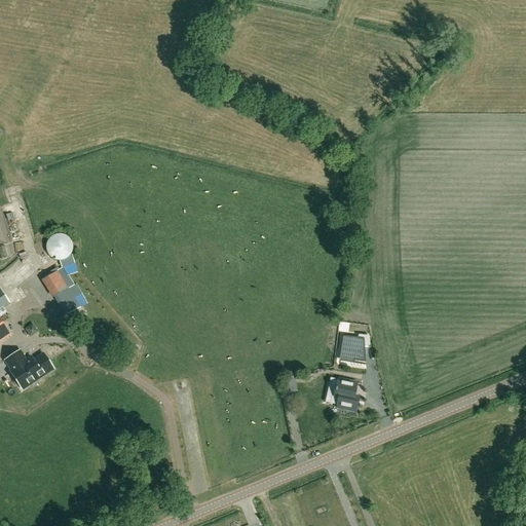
[(53,299),(68,289),(58,272),(42,282),(53,299)]
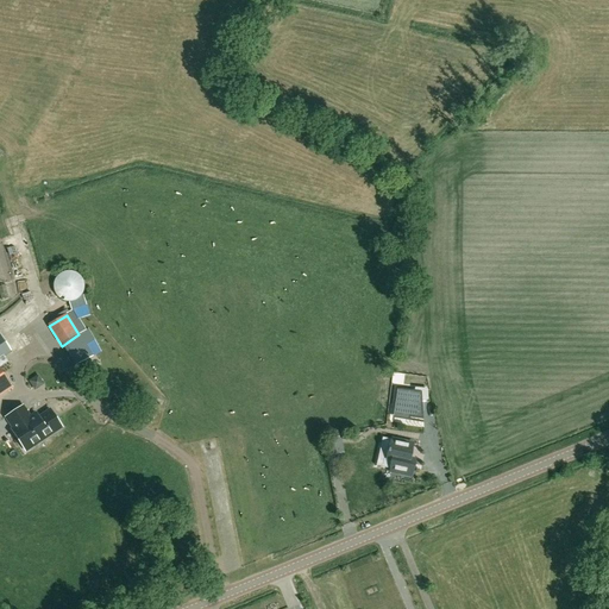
[(11,351),(0,334),(0,395),(12,388),(0,370),(0,366),(8,362),(4,356),(11,351)]
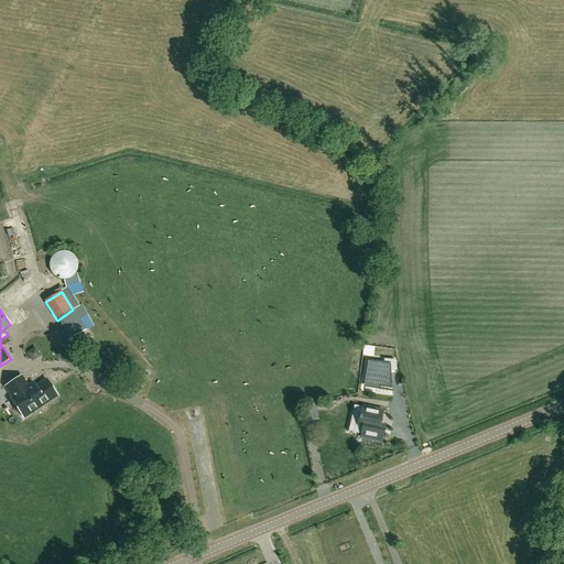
[(102,357),(107,361),(118,348),(114,345),(102,357)]
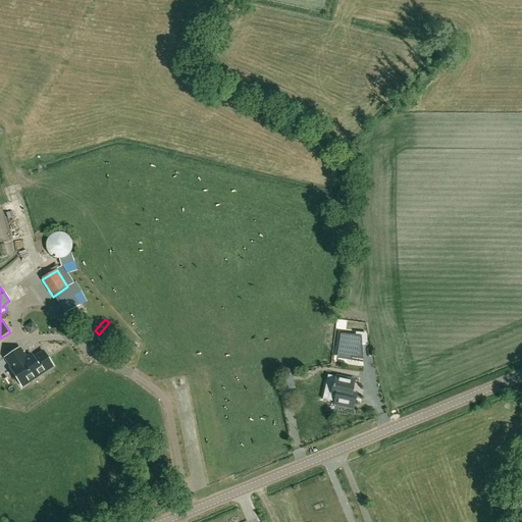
[(100,334),(107,341),(118,327),(111,321),(100,334)]
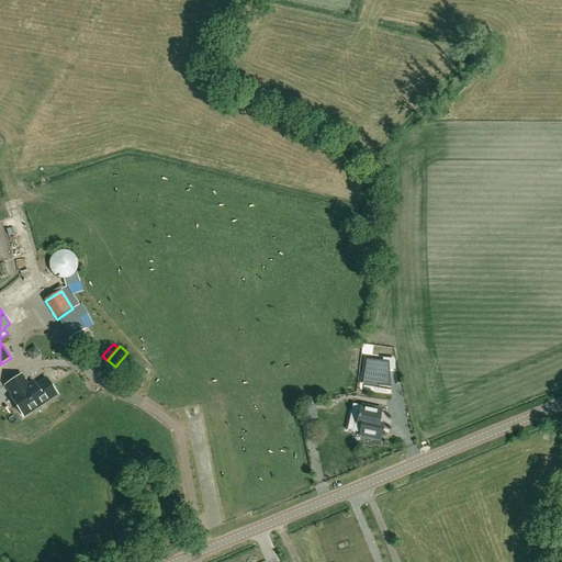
[(34,347),(25,351),(31,360),(40,356),(34,347)]
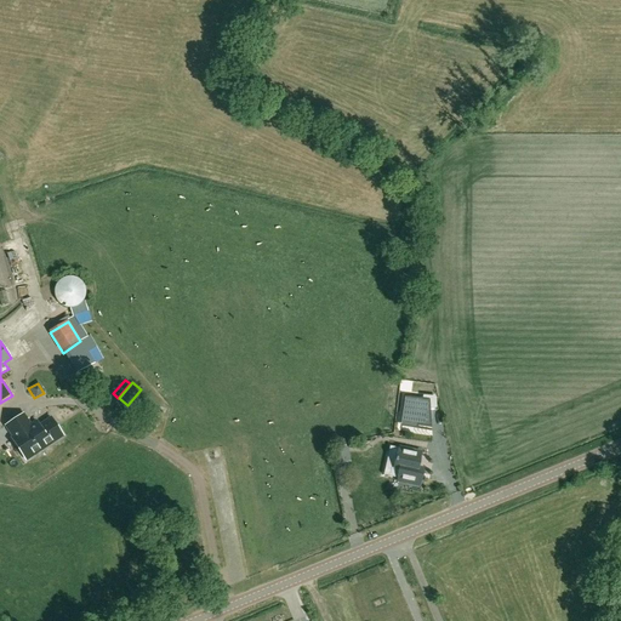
[(416,423),(431,425),(431,400),(406,398),(403,419),(416,421),(416,423)]
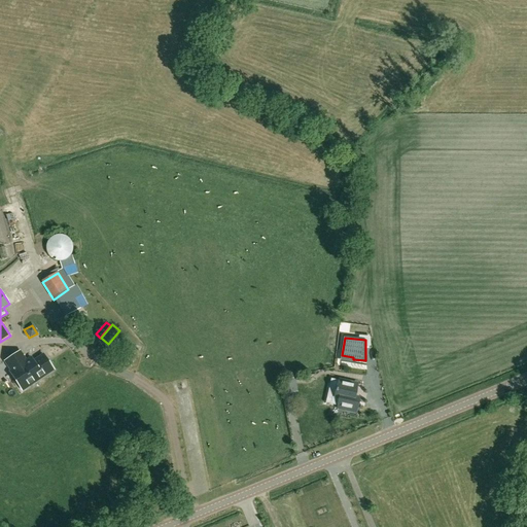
[(136,355),(121,349),(116,360),(132,366),(136,355)]
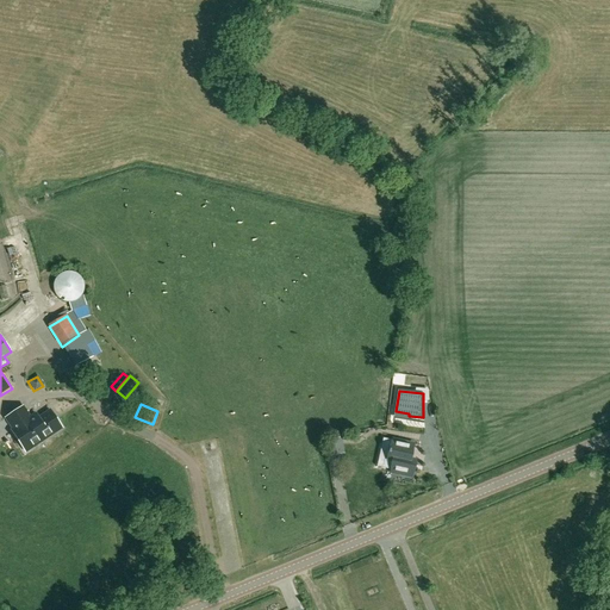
[(38,418),(36,415),(30,418),(23,408),(6,418),(13,430),(12,431),(25,452),(62,428),(50,411),(38,418)]
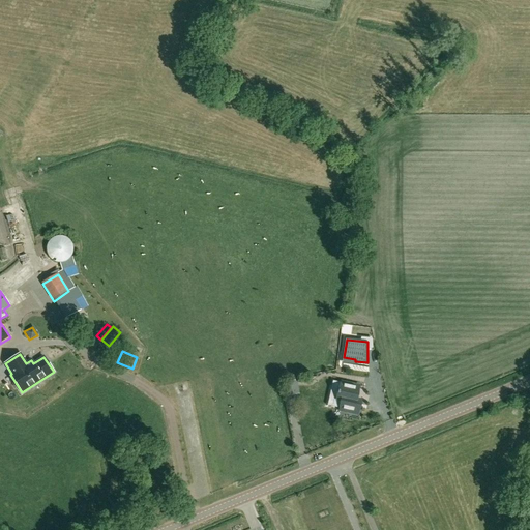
[(337,394),(337,398),(342,399),(340,409),(340,411),(357,415),(357,414),(359,409),(360,404),(360,401),(356,400),(359,386),(341,382),(341,383),(339,391),(337,394)]
